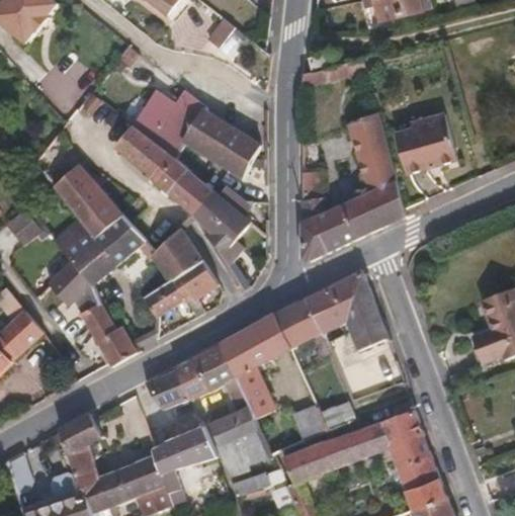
[(55,2),(53,0),(0,0),(0,24),(20,43),(31,29),(34,30),(48,16),(46,13),(55,2)]
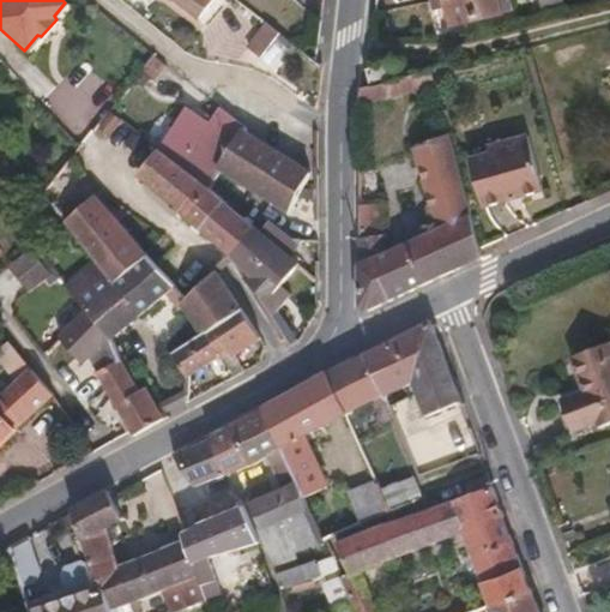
[(173,0),(195,18),(209,0),(173,0)]
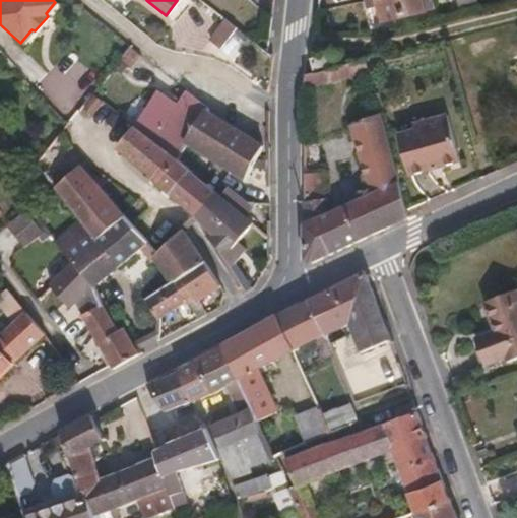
[(433,8),(431,0),(366,0),(371,22),(433,8)]
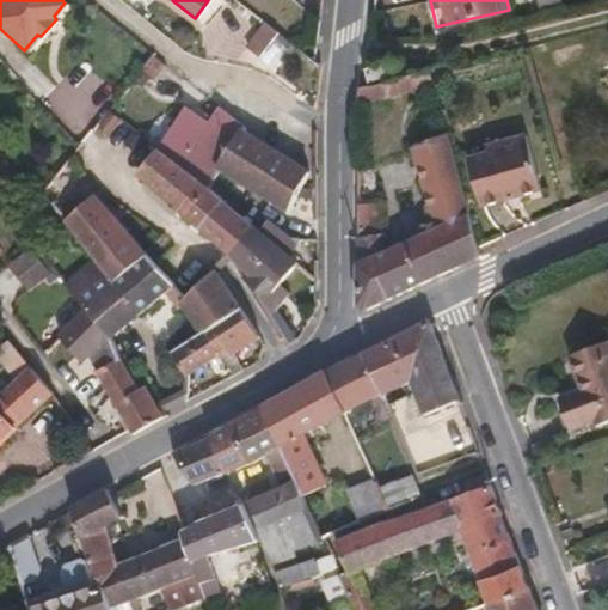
[(259,56),(278,34),(264,22),(245,44),(259,56)]
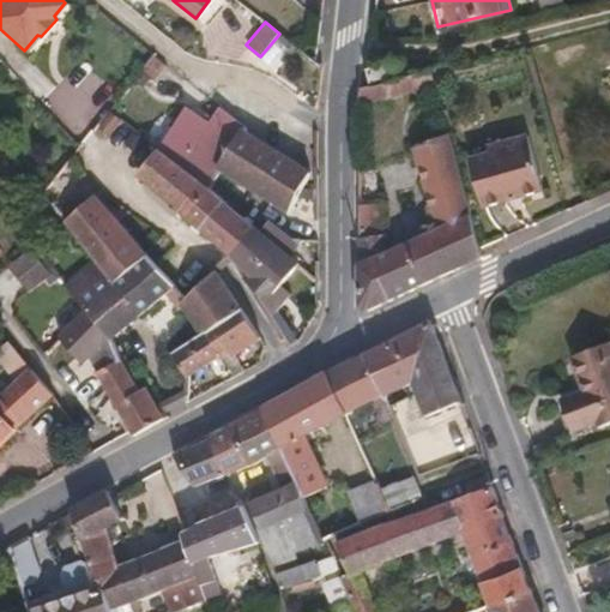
[(435,87),(430,70),(396,79),(367,87),(358,88),(358,106),(435,87)]
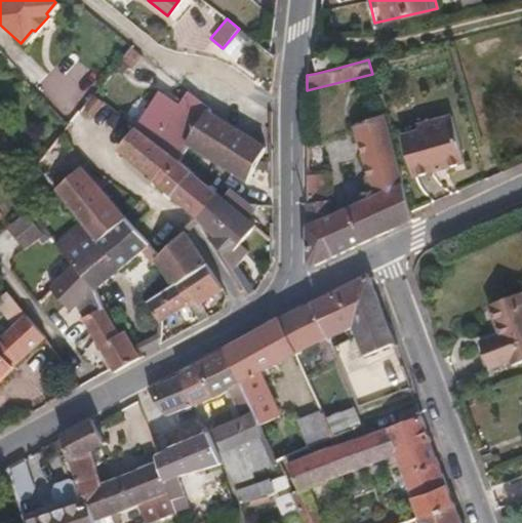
[(183,143),(204,110),(187,93),(177,104),(157,89),(133,126),(176,160),(187,146),(183,143)]
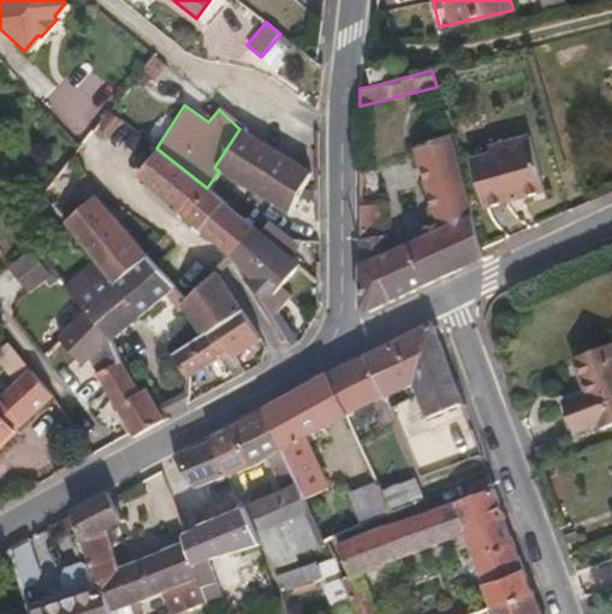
[(105,169),(134,129),(105,108),(77,148),(105,169)]
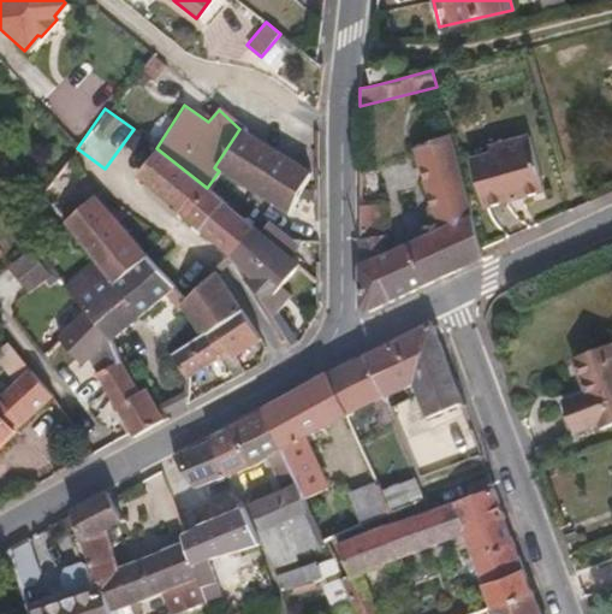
[(308,172),(239,129),(214,167),(219,171),(287,212),(308,172)]
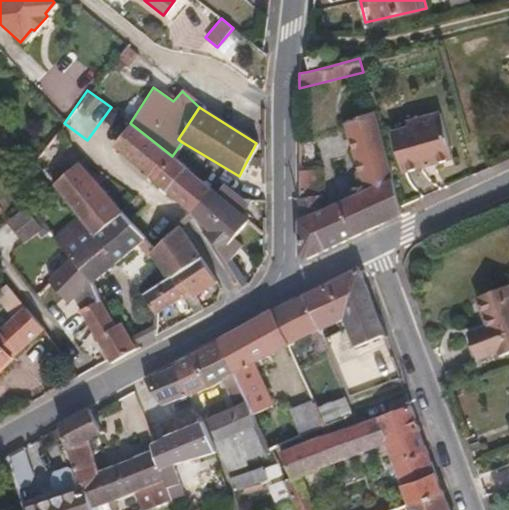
[(401,213),(374,111),(343,124),(361,191),(320,209),(318,168),(298,168),(297,258),(304,259),(401,213)]
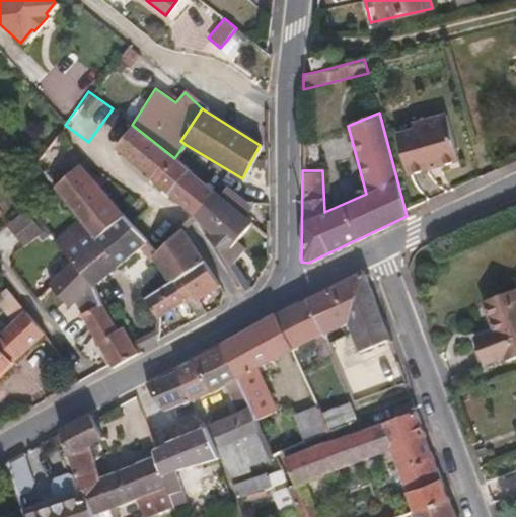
[(459,161),(445,116),(413,125),(415,130),(397,135),(410,175),(428,169),(427,166),(439,162),(440,166),(459,161)]
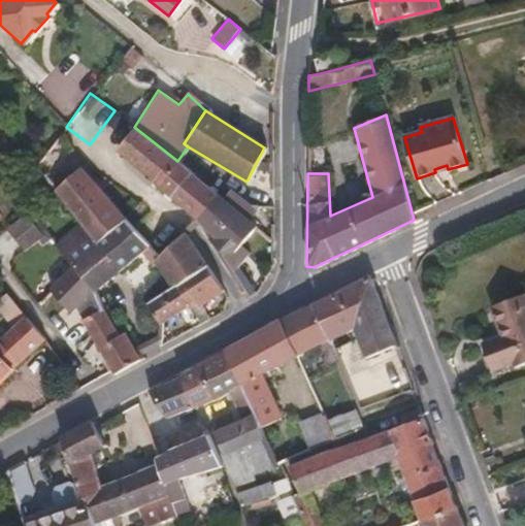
[(218,195),(177,161),(134,127),(117,149),(119,153),(196,220),(218,195)]
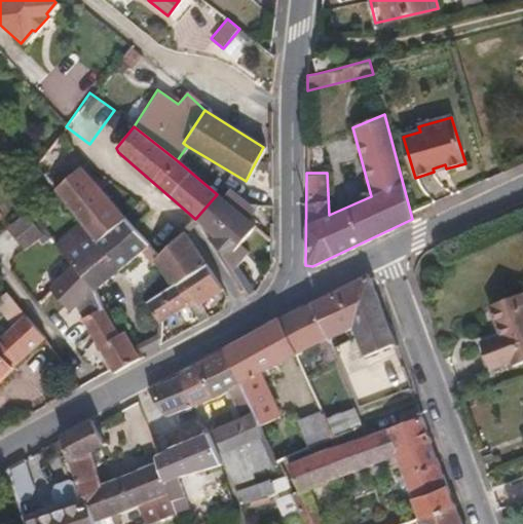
[(124,219),(80,167),(53,189),(80,223),(96,241),(124,219)]
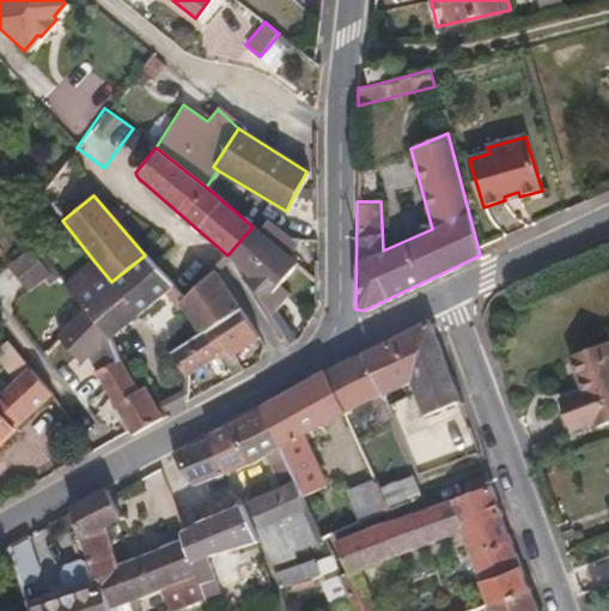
[(249,273),(274,244),(285,254),(297,239),(288,239),(267,219),(259,230),(253,227),(227,255),(249,273)]
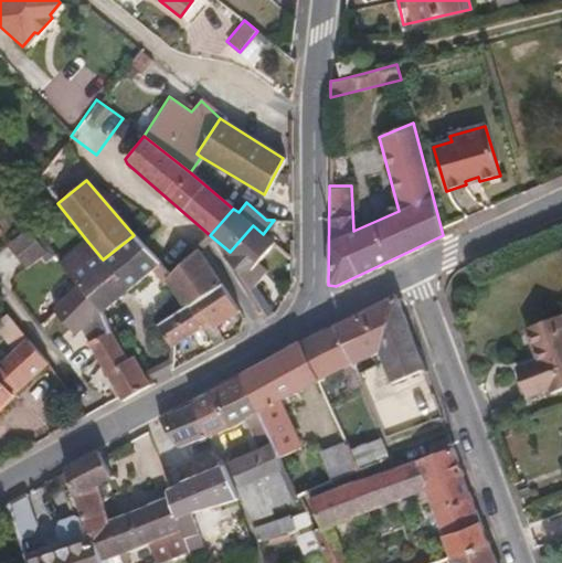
[(250,269),(272,242),(263,234),(253,225),(230,252),(224,257),(241,272),(236,275),(246,290),(257,278),(250,269)]
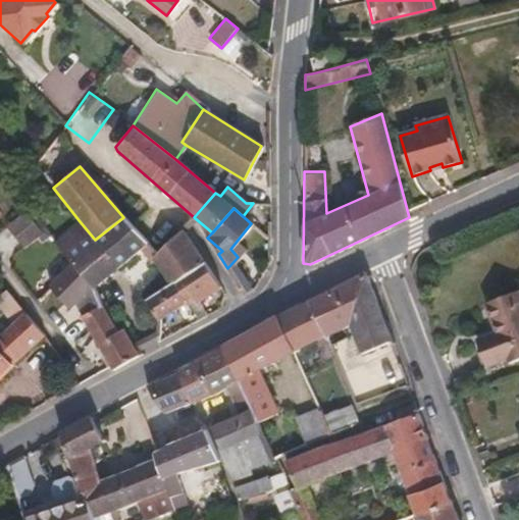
[(0,254),(2,257),(40,234),(29,216),(0,232),(0,254)]
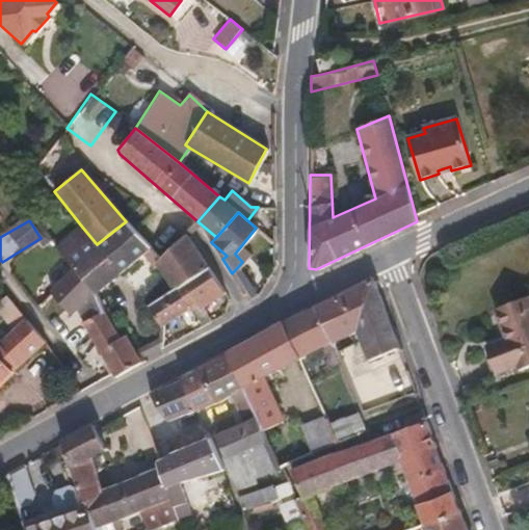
[(95,294),(149,249),(126,221),(97,244),(81,226),(54,245),(72,267),(95,294)]
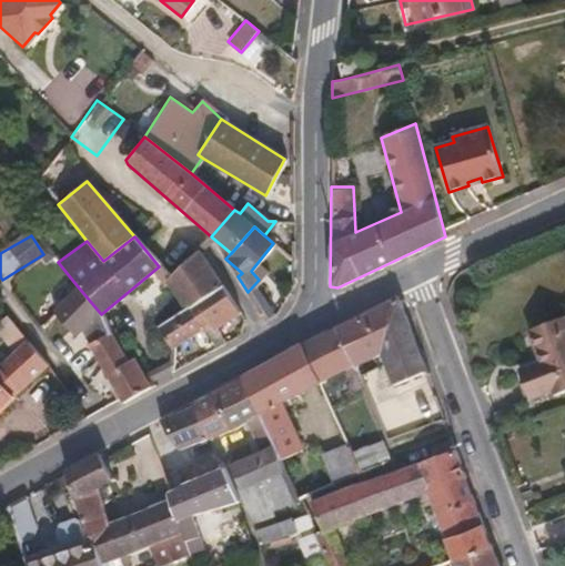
[(222,285),(198,250),(169,276),(164,281),(183,309),(188,305),(222,285)]
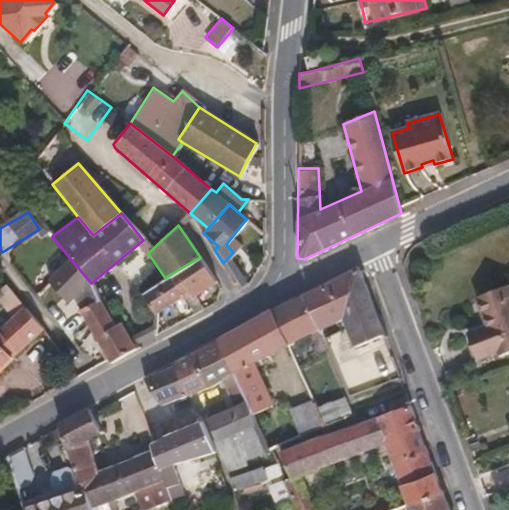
[(100,300),(91,283),(69,257),(47,280),(68,303),(72,299),(77,308),(100,300)]
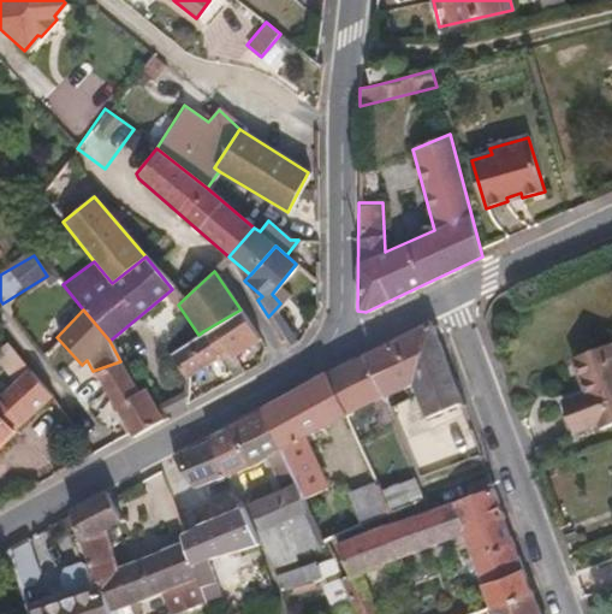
[(259,340),(241,310),(203,331),(219,358),(231,376),(245,369),(238,354),(259,340)]
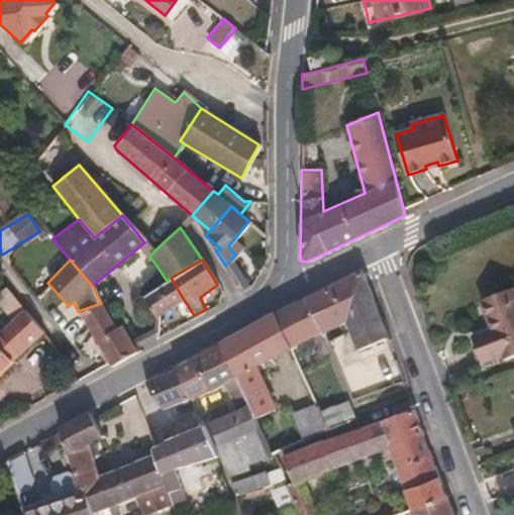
[(385,334),(361,270),(306,296),(322,330),(345,320),(355,346),(385,334)]
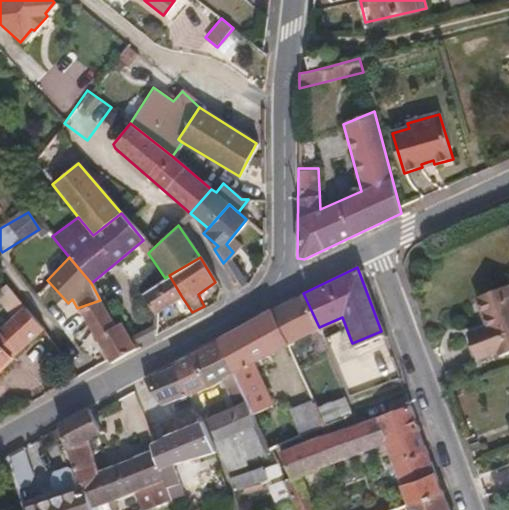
[(182,297),(169,275),(165,278),(142,293),(155,314),(182,297)]
